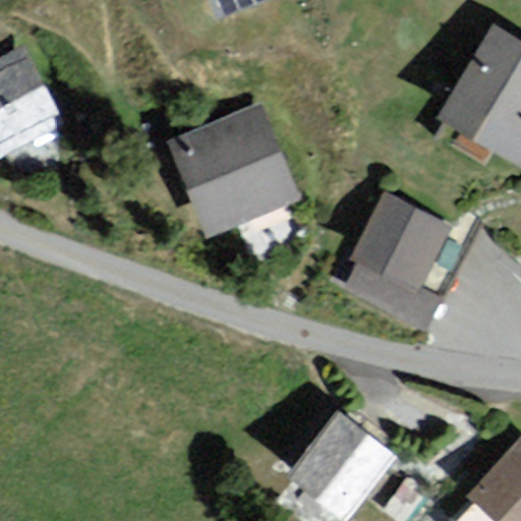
[(213,0),(221,21),(275,0),(213,0)]
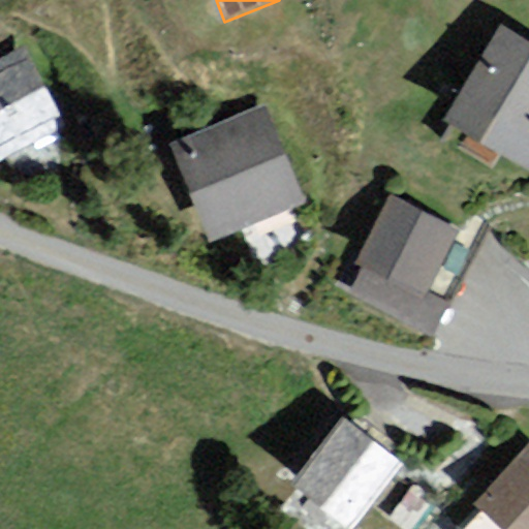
[(453,122),(528,162),(528,45),(501,31),(453,122)]
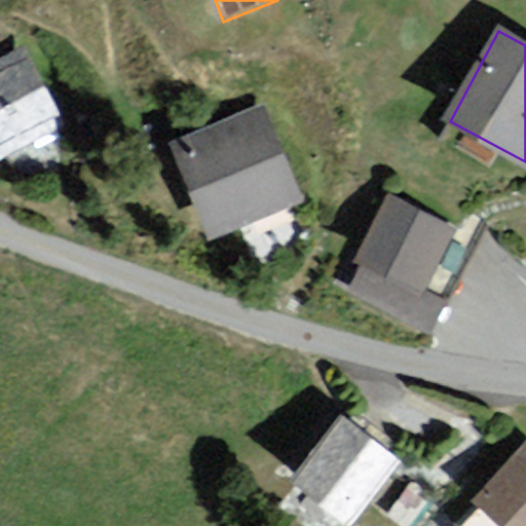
[(28,45),(0,58),(0,159),(67,128),(28,45)]
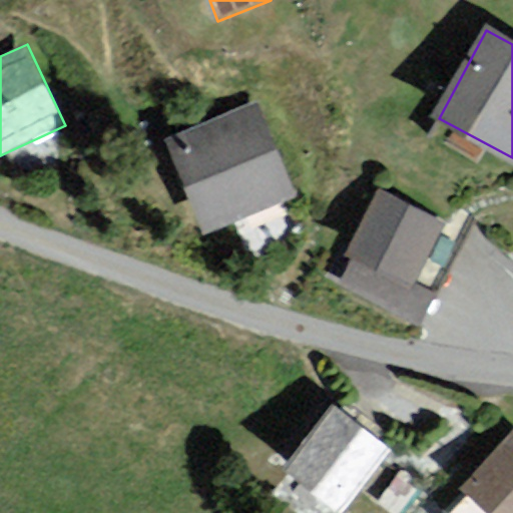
[(260,99),(162,133),(198,233),(295,198),(260,99)]
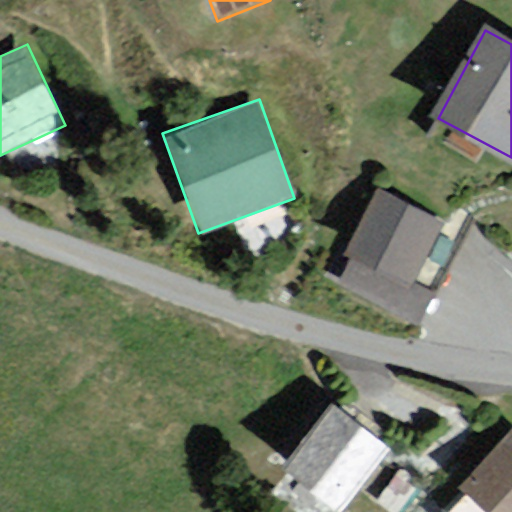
[(338,278),(419,318),(464,228),(382,188),(338,278)]
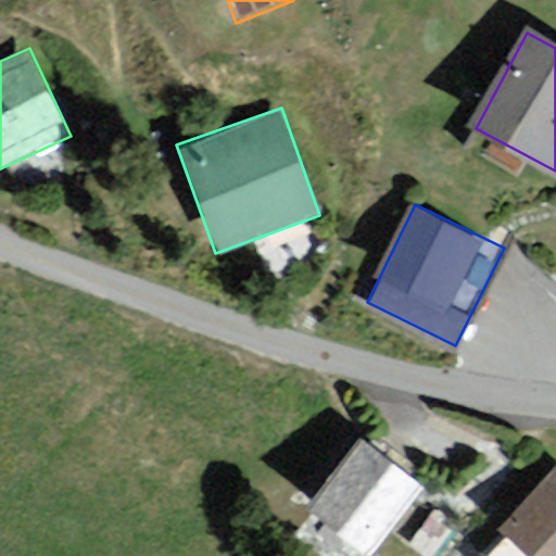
[(429,481),(364,430),(313,495),(378,546),(429,481)]
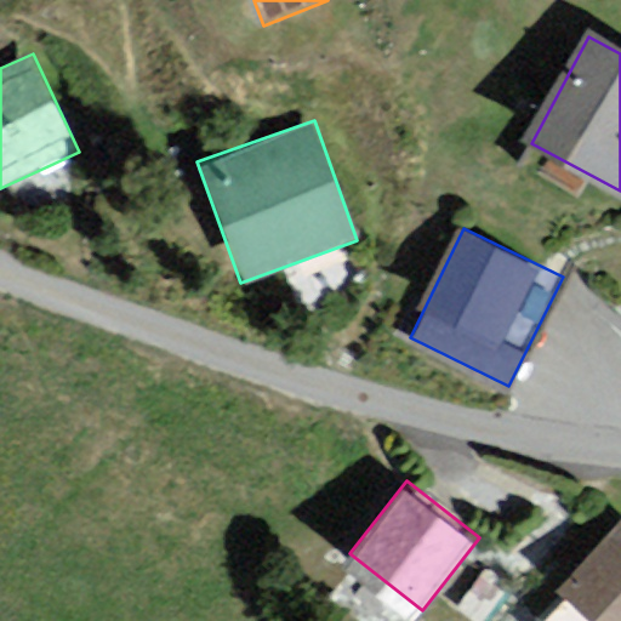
[(558,596),(587,620),(620,620),(620,527),(617,524),(558,596)]
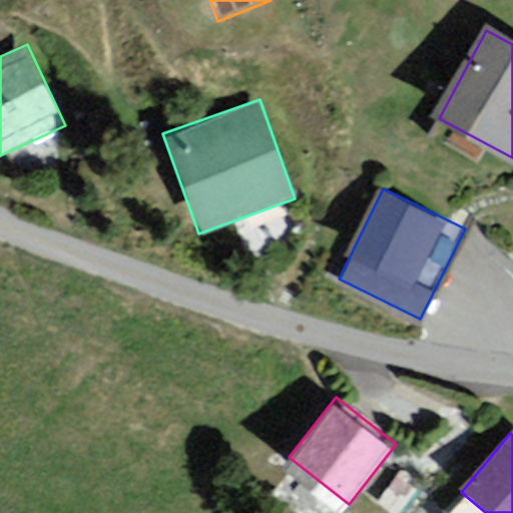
All buildings are outlined.
